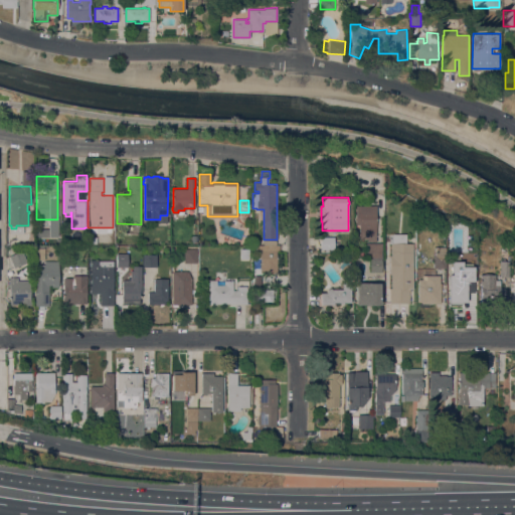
[(376,241),(367,241),(367,238),(359,238),(359,224),(356,224),(356,221),(356,205),(376,205),(376,241)]
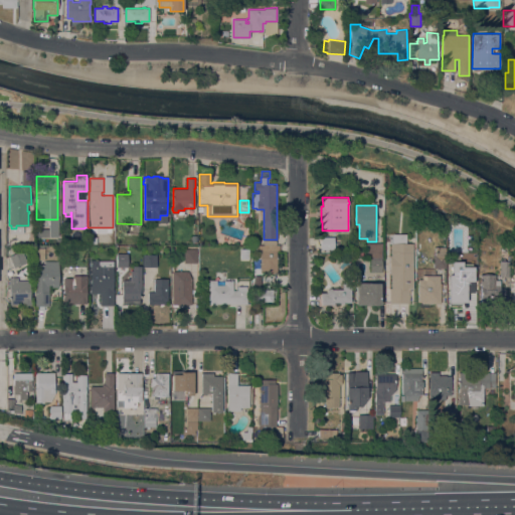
[(156,221),(156,231),(151,231),(151,229),(144,229),(144,221),(156,221)]
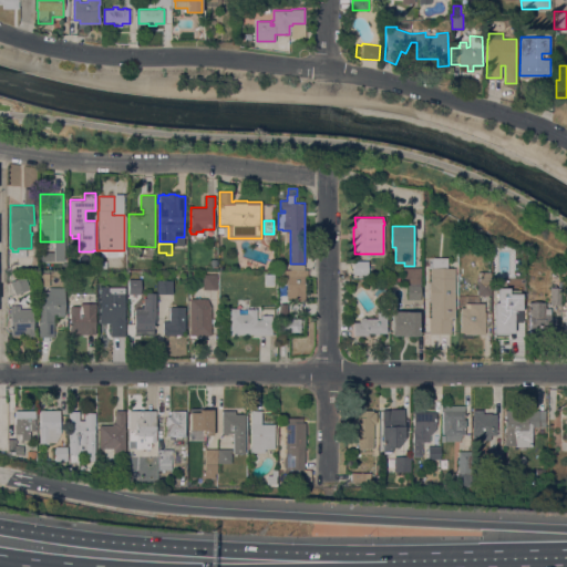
[(431,267),(431,257),(446,257),(447,257),(447,268),(454,267),(454,317),(450,317),(451,333),(430,333),(430,317),(431,317),(431,301),(429,301),(429,280),(431,280),(431,267)]
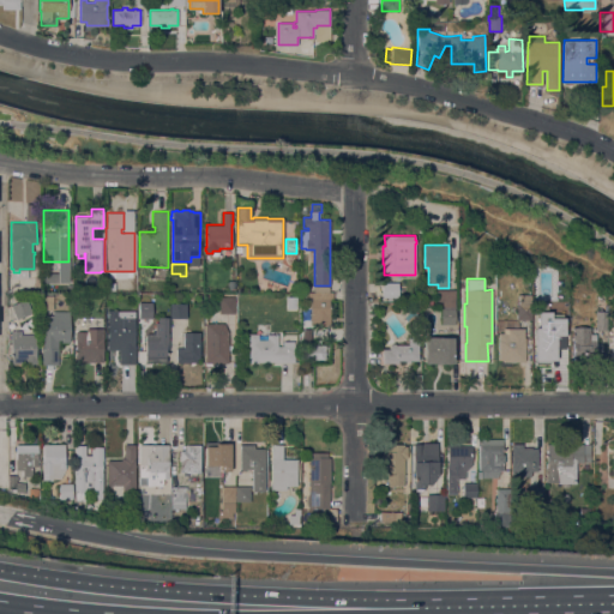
[(185,286),(185,292),(178,292),(178,293),(170,293),(170,286),(170,280),(175,280),(175,286),(185,286)]
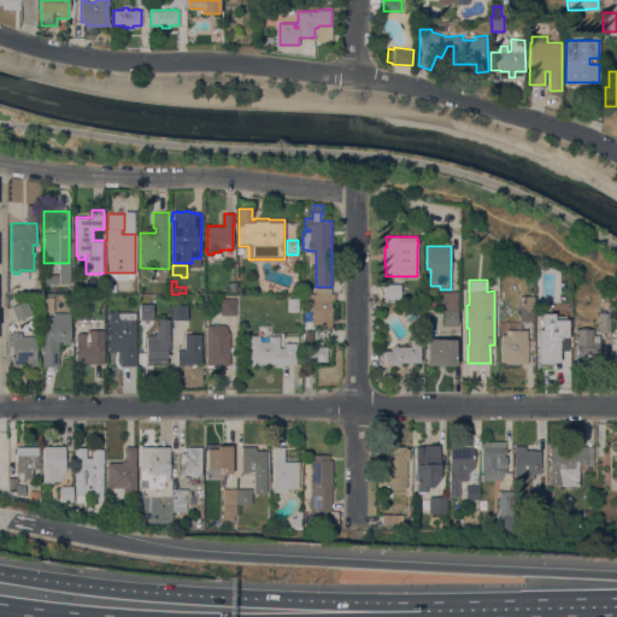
[(400,283),(400,299),(385,299),(385,283),(400,283)]
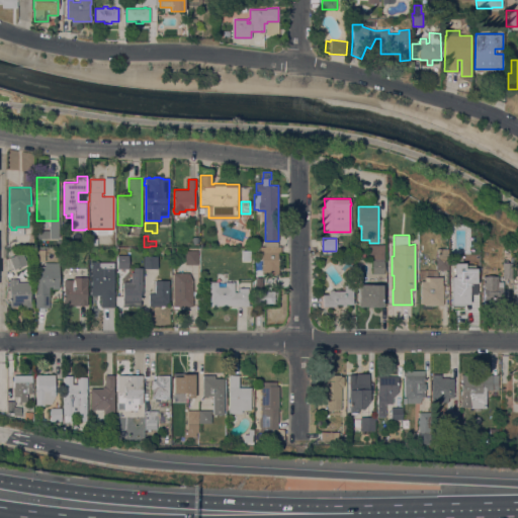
[(260,248),(260,246),(265,246),(265,242),(272,242),(272,246),(279,247),(279,248),(278,272),(261,271),(262,259),(253,259),(254,248),(260,248)]
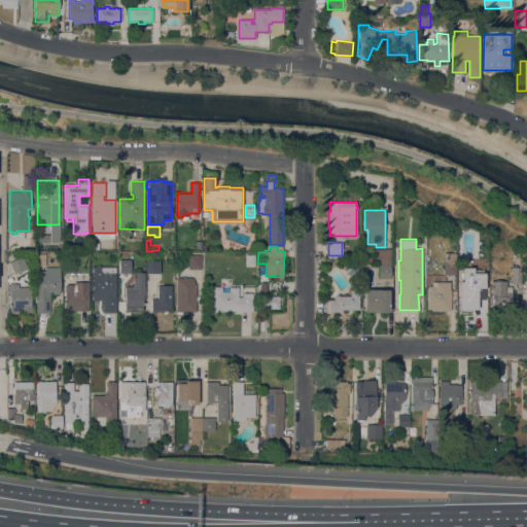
[(390,264),(376,264),(376,248),(390,248),(390,264)]
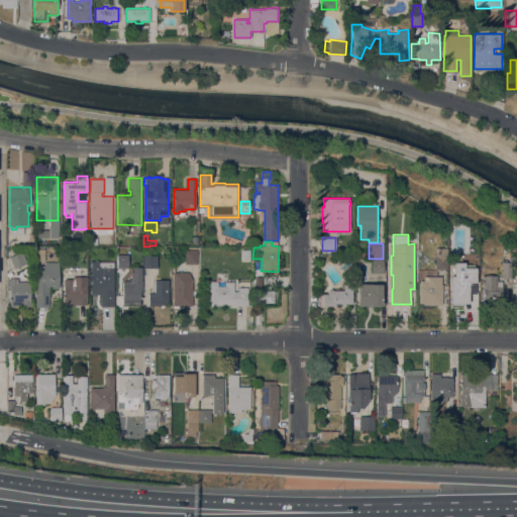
[(458,250),(458,259),(466,259),(466,264),(475,264),(475,278),(454,279),(454,269),(435,269),(435,254),(437,254),(437,247),(448,247),(448,250),(458,250)]
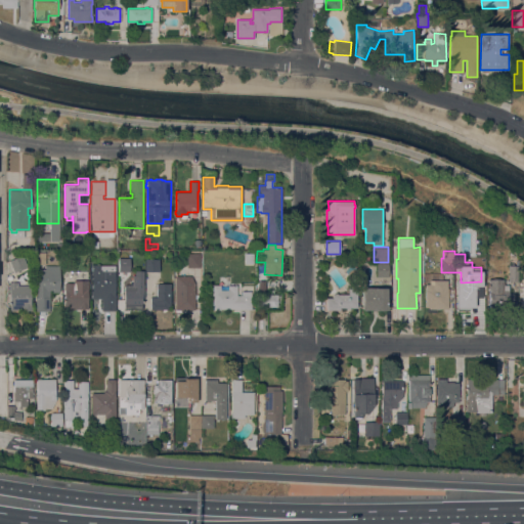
[(202,267),(202,285),(195,285),(195,294),(198,294),(198,299),(194,299),(194,309),(180,309),(180,311),(175,311),(175,275),(187,275),(187,267),(187,253),(200,253),(200,267),(202,267)]
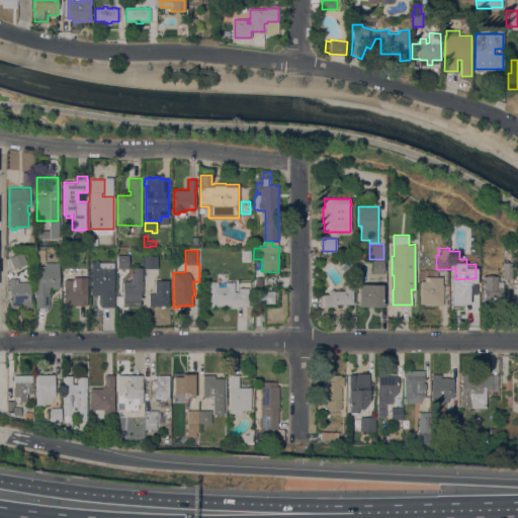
[(250,250),(250,260),(242,260),(242,250),(250,250)]
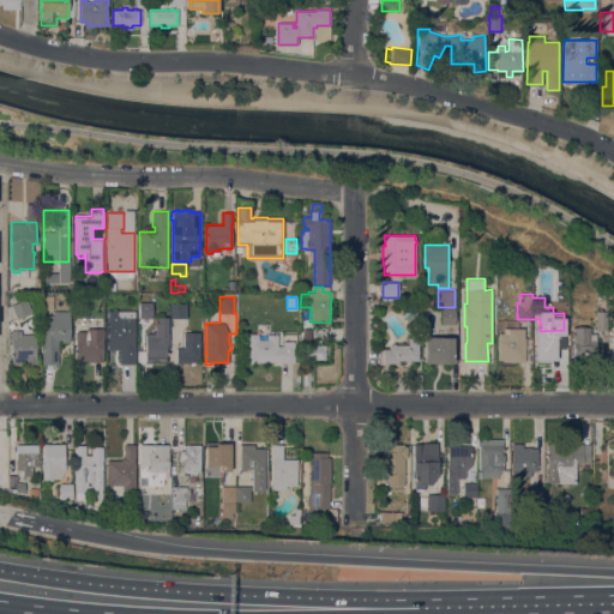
[(17,319),(11,305),(26,299),(32,313),(17,319)]
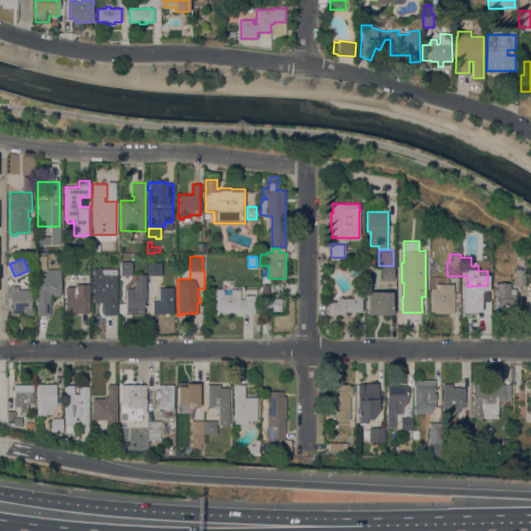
[(35,268),(35,259),(47,259),(47,268),(35,268)]
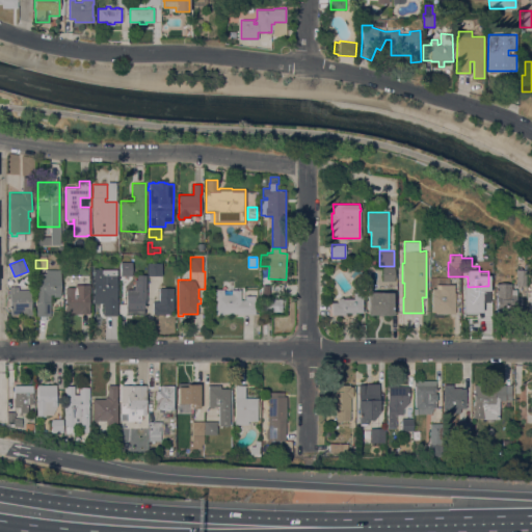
[(132,262),(132,273),(133,273),(133,289),(126,289),(126,297),(120,297),(120,274),(121,274),(120,262),(132,262)]
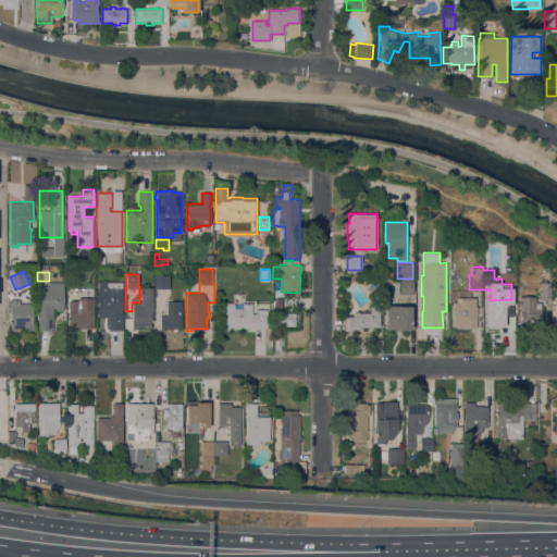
[(155,288),(155,275),(169,275),(169,287),(155,288)]
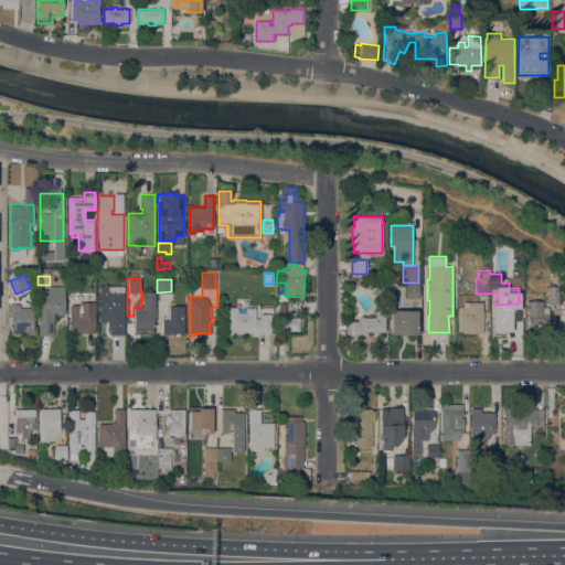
[(380,284),(385,289),(376,298),(371,292),(380,284)]
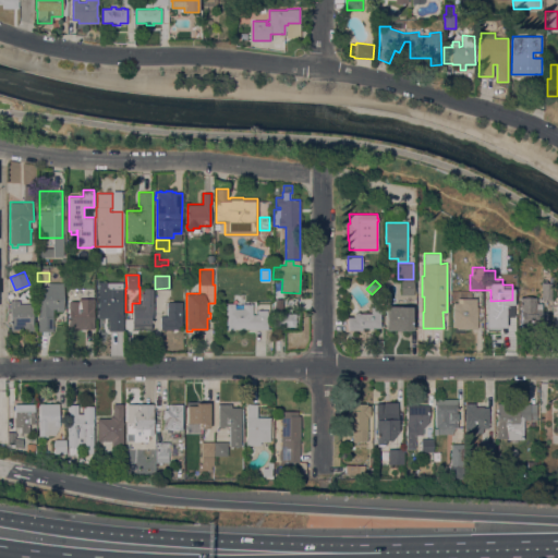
[(413,280),(413,294),(401,294),(401,280),(413,280)]
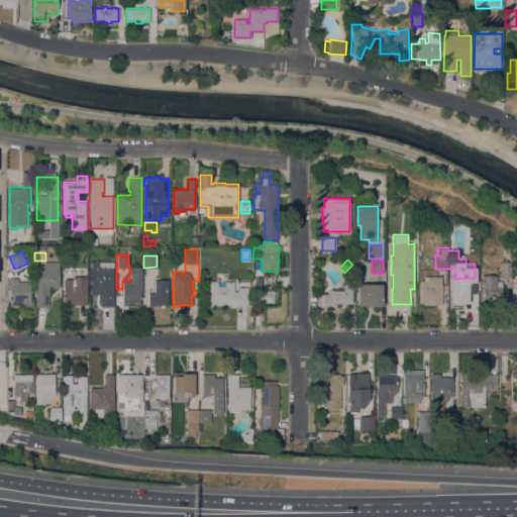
[(35,307),(35,293),(36,293),(36,284),(37,284),(37,283),(36,283),(36,280),(37,280),(37,266),(45,266),(45,262),(59,262),(59,288),(52,288),(52,286),(49,286),(49,307),(35,307)]
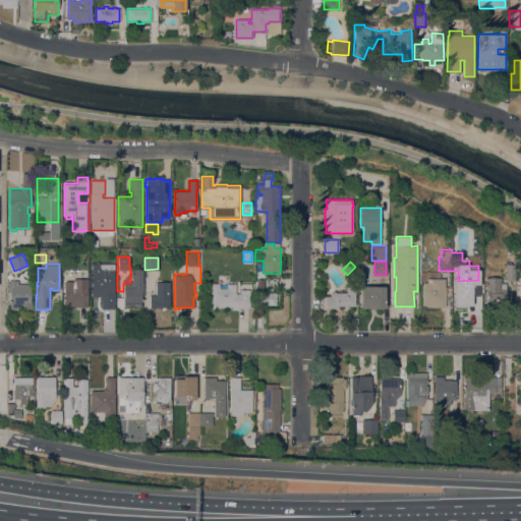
[(92,264),(114,264),(114,295),(115,295),(115,308),(101,308),(101,296),(92,296),(92,289),(91,289),(91,286),(92,286),(92,282),(91,282),(91,278),(92,278),(92,276),(91,276),(91,273),(92,273),(92,271),(90,271),(90,269),(92,269),(92,264)]
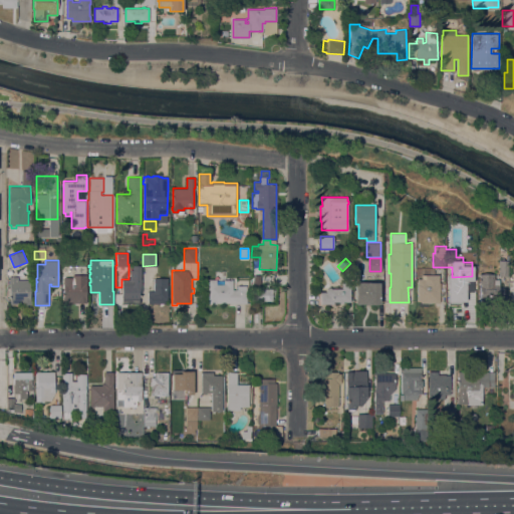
[(507,275),(498,275),(498,260),(507,260),(507,275)]
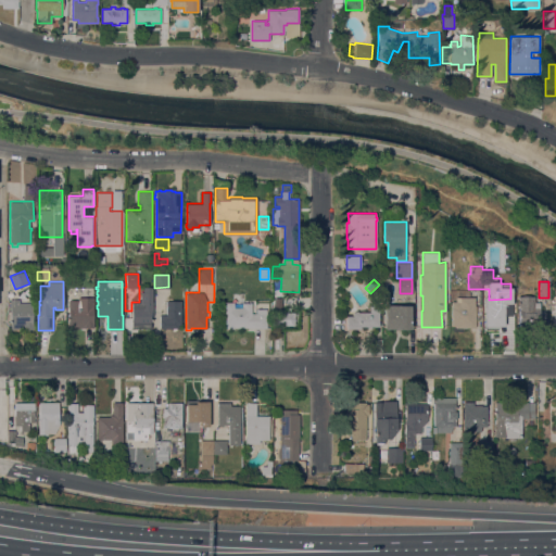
[(534,302),(539,302),(539,326),(519,326),(519,308),(518,308),(518,295),(534,295),(534,302)]
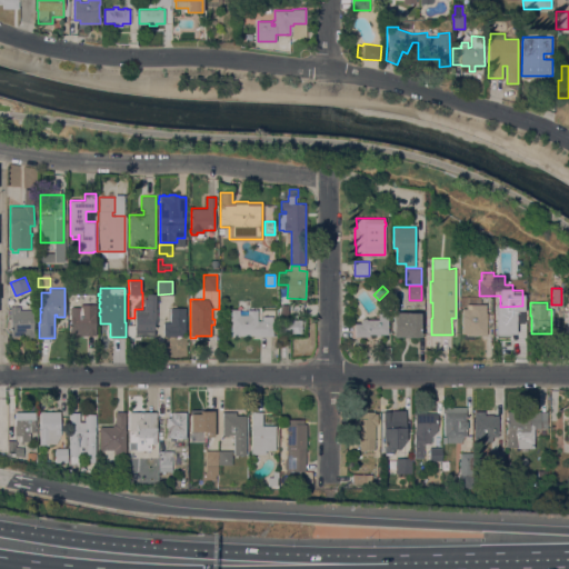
[(96,336),(71,336),(71,313),(70,313),(70,307),(80,307),(80,303),(96,303),(96,336)]
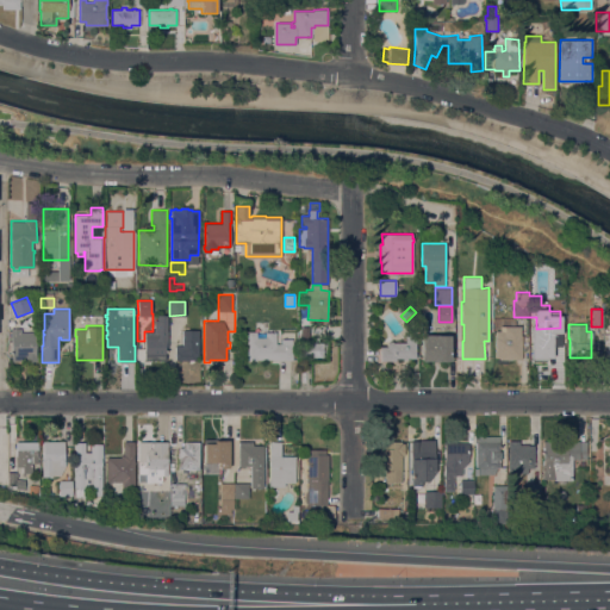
[(522,360),(499,359),(499,358),(496,358),(496,330),(499,331),(500,325),(521,327),(521,335),(522,335),(522,360)]
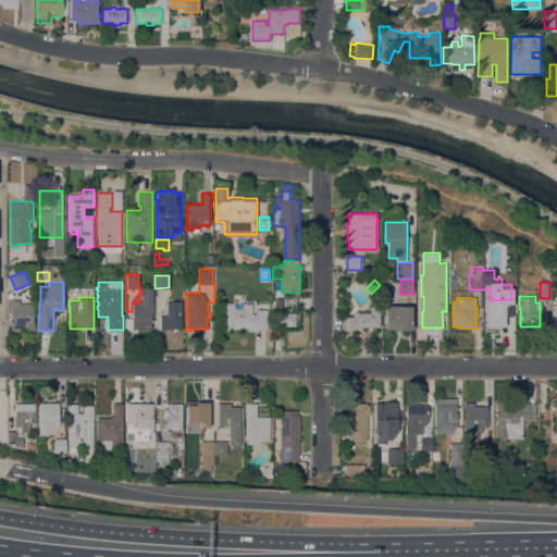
[(34,330),(23,330),(11,330),(11,317),(10,317),(10,299),(19,299),(19,302),(33,302),(33,309),(34,309),(34,313),(33,313),(33,317),(34,317),(34,319),(33,319),(33,325),(34,325),(34,330)]
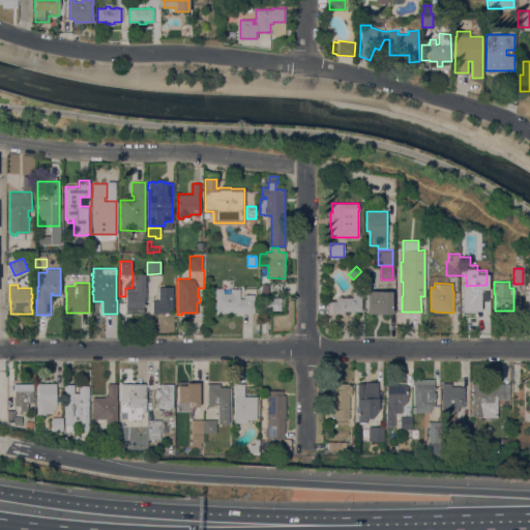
[(126,313),(126,289),(136,289),(136,287),(146,288),(146,300),(144,300),(144,313),(126,313)]
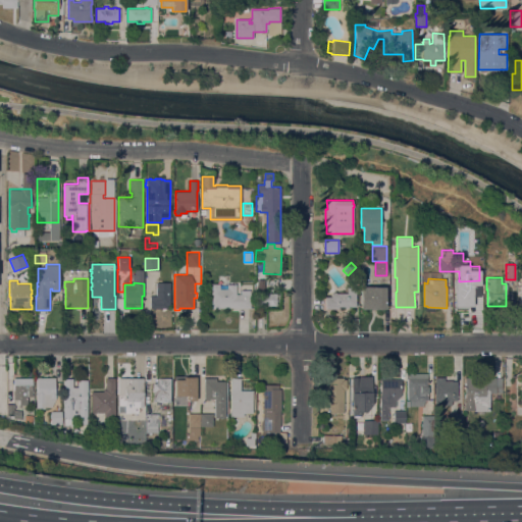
[(170,282),(170,305),(167,305),(167,308),(150,308),(150,296),(156,296),(156,282),(170,282)]
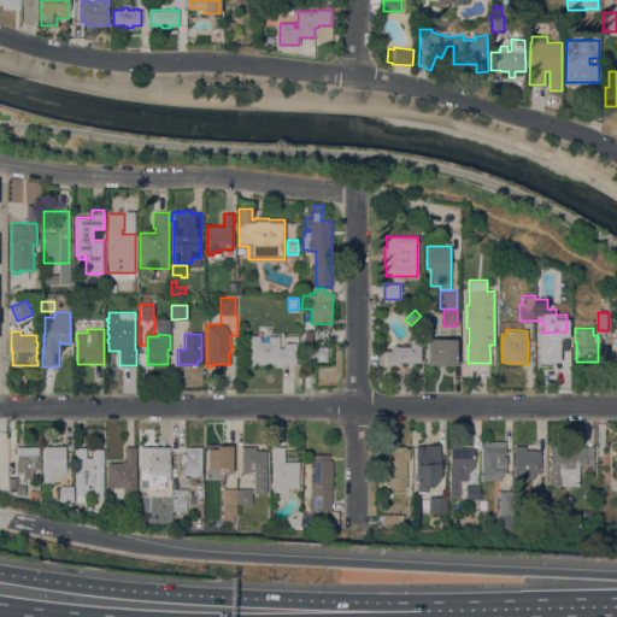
[(250,364),(250,335),(259,335),(259,341),(269,341),(268,336),(278,336),(278,347),(285,347),(285,342),(295,342),(295,364),(250,364)]
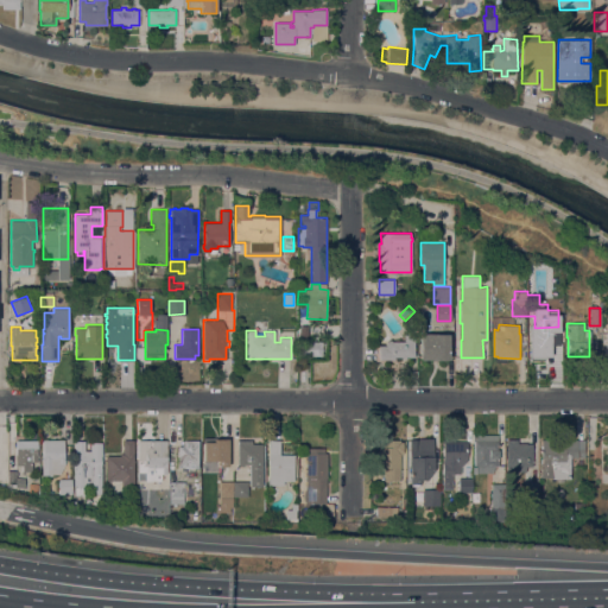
[(546,348),(534,347),(534,330),(546,330),(546,348)]
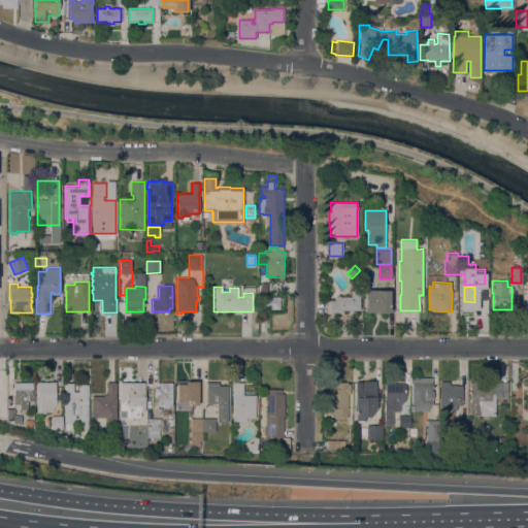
[(329,311),(329,300),(335,300),(335,296),(336,296),(336,295),(339,295),(339,296),(352,296),(352,288),(360,288),(360,309),(353,309),(353,311),(349,311),(349,309),(342,309),(342,311),(329,311)]
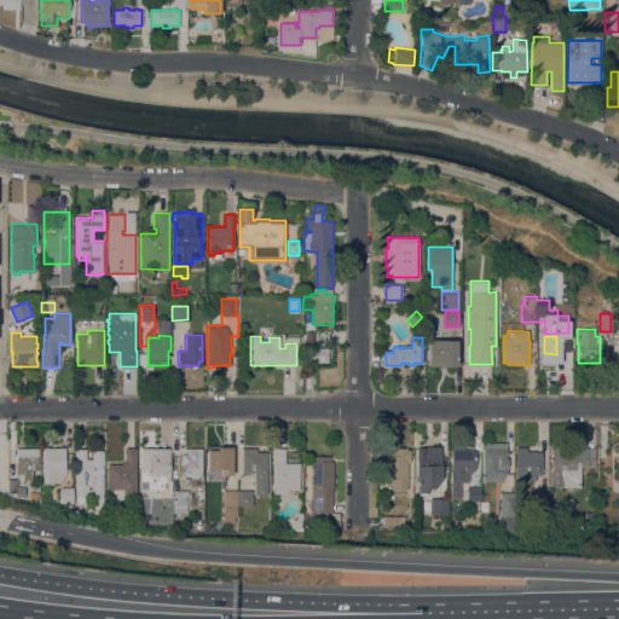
[(428,366),(428,340),(457,340),(457,365),(428,366)]
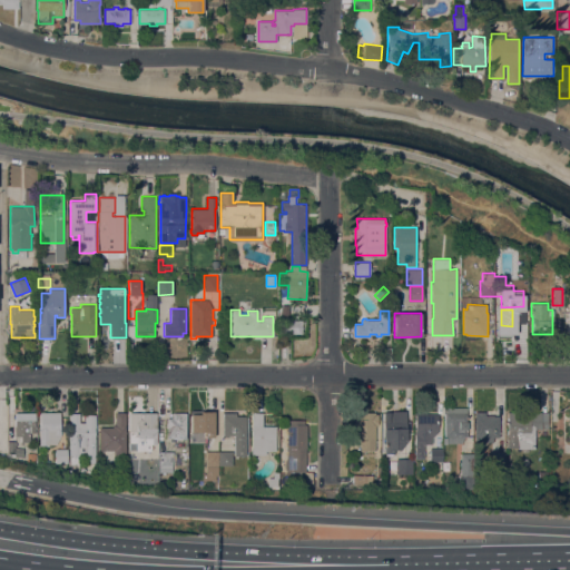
[(300,320),(285,320),(285,332),(300,332),(300,320)]
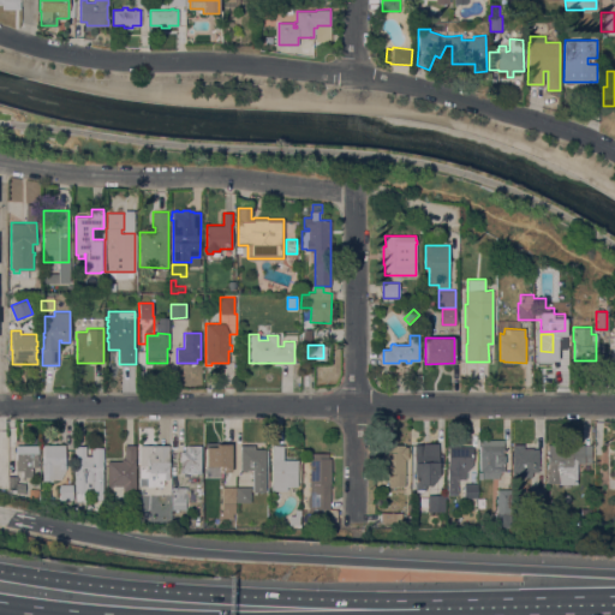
[(503,439),(503,454),(505,454),(505,471),(502,471),(499,478),(483,478),(483,471),(479,471),(481,440),(503,439)]
